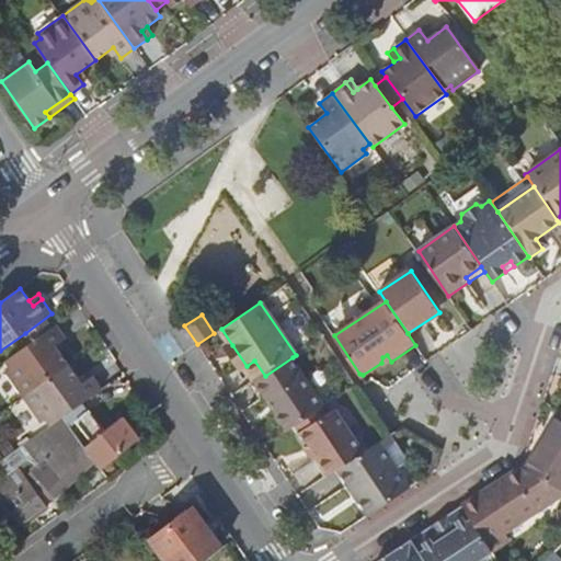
[(46,318),(25,333),(32,344),(41,338),(54,329),(46,318)]
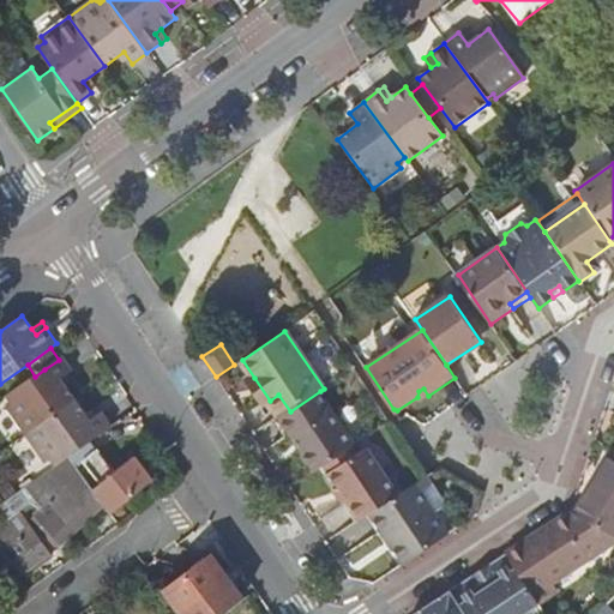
[(7,407),(26,435),(77,399),(62,379),(73,371),(64,356),(59,360),(44,369),(35,377),(7,396),(12,404),(7,407)]
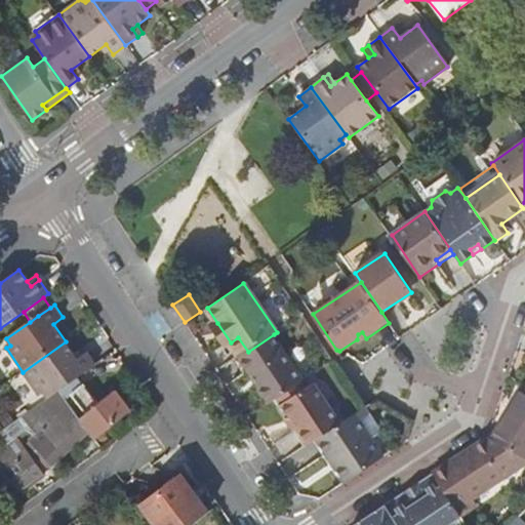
[(231,342),(217,323),(212,327),(226,346),(231,342)]
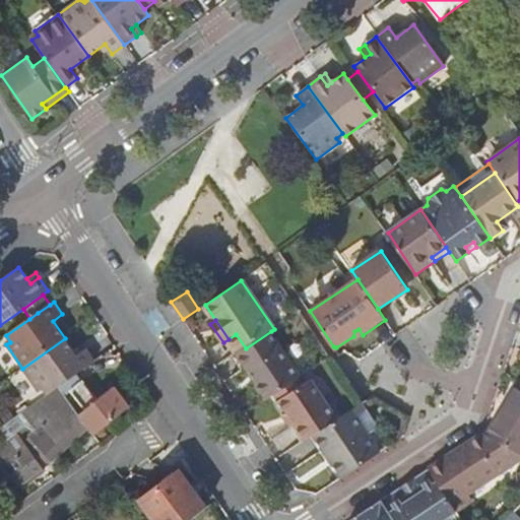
[(239,352),(249,367),(246,369),(248,372),(251,369),(257,378),(254,381),(266,399),(275,393),(283,388),(298,379),(302,377),(271,331),(246,348),(239,352)]
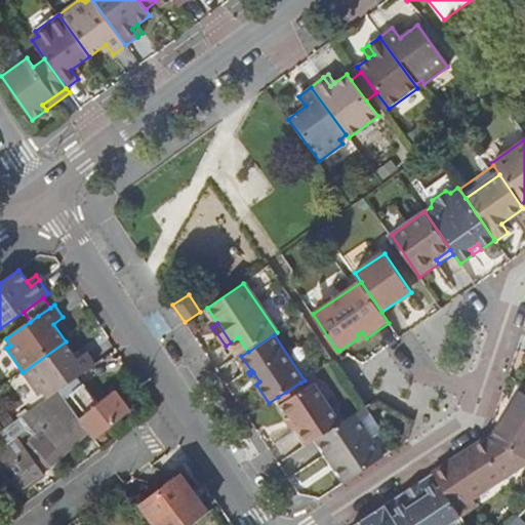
[(238,337),(231,342),(241,357),(241,356),(248,352),(238,337)]
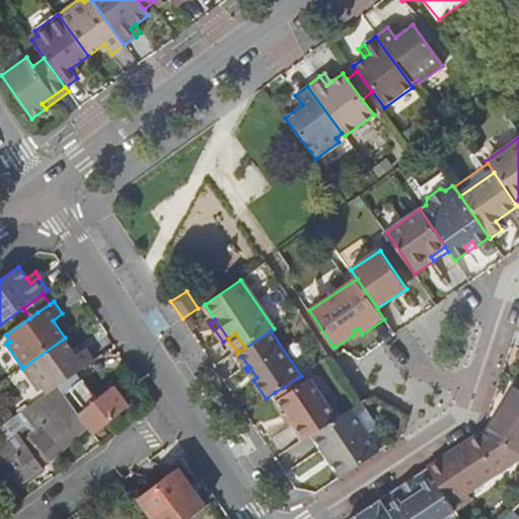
[(45,388),(49,394),(60,387),(96,361),(87,349),(78,355),(65,338),(22,368),(40,391),(45,388)]
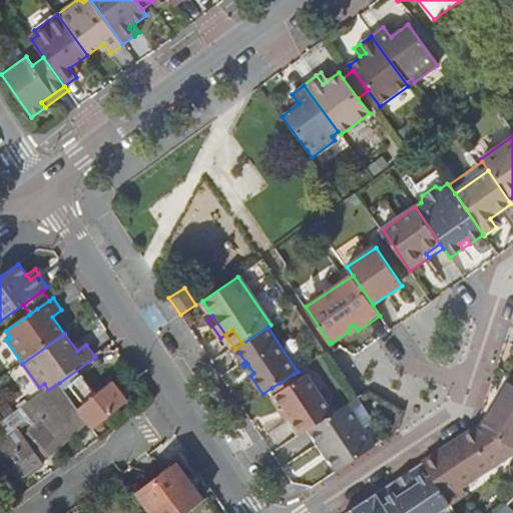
[(235,349),(229,353),(238,367),(242,364),(245,362),(235,348),(235,349)]
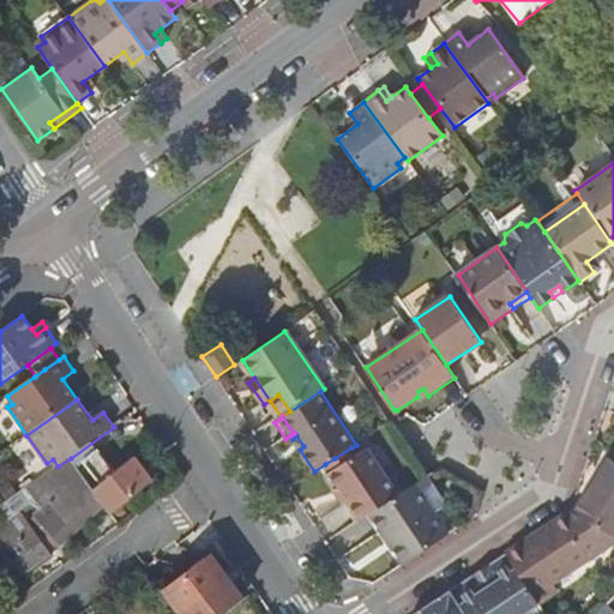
[(296,435),(293,439),(300,450),(304,446),(296,435)]
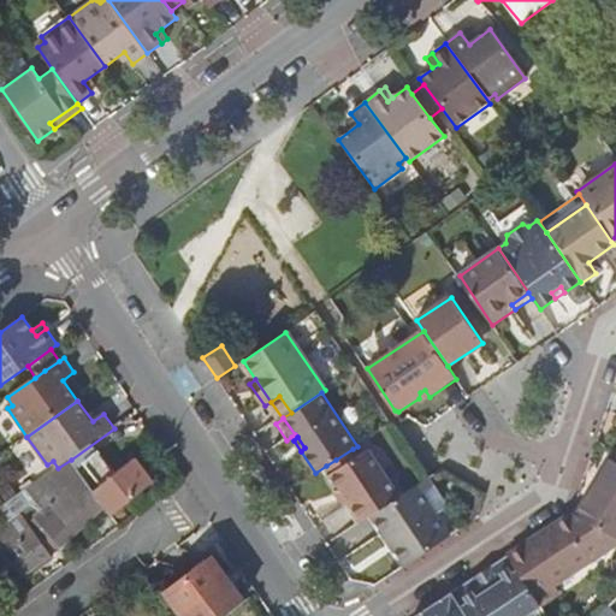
[(336,460),(326,466),(331,473),(357,456),(353,449),(336,460)]
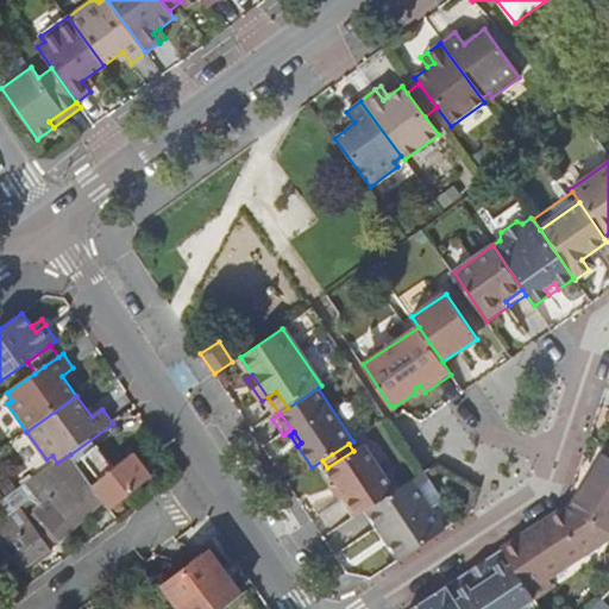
[(322,471),(332,485),(339,485),(346,497),(358,515),(362,513),(366,509),(395,490),(364,444),(327,468),(322,471)]
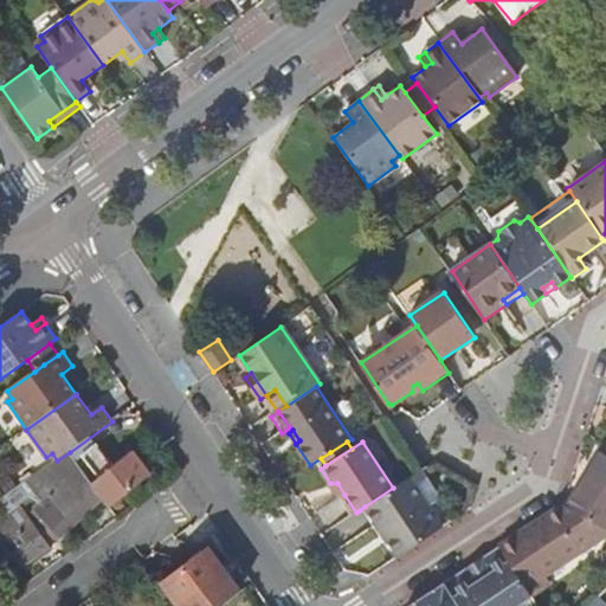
[(587,476),(568,508),(603,528),(605,529),(605,444),(605,445),(593,466),(595,469),(591,478),(587,476)]
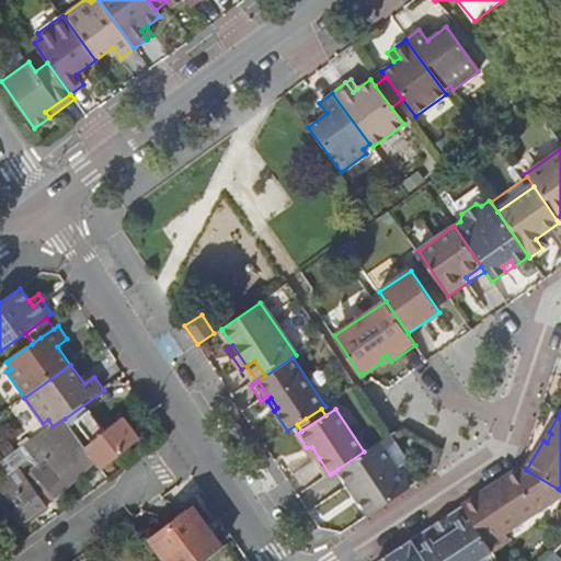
[(70,427),(102,469),(139,439),(122,419),(105,432),(90,413),(70,427)]
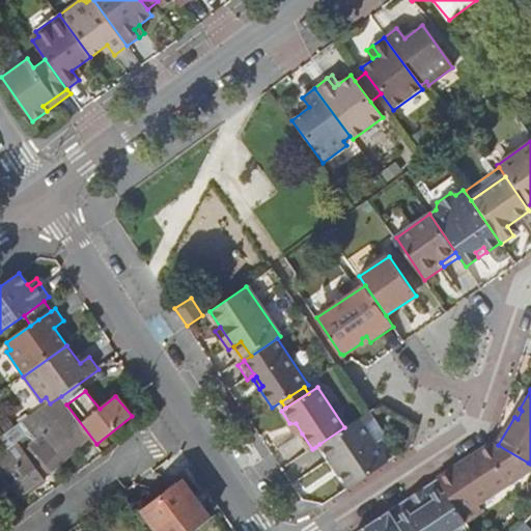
[(50,403),(20,424),(36,442),(28,449),(42,464),(43,464),(51,472),(76,449),(83,456),(96,444),(66,404),(61,396),(50,403)]
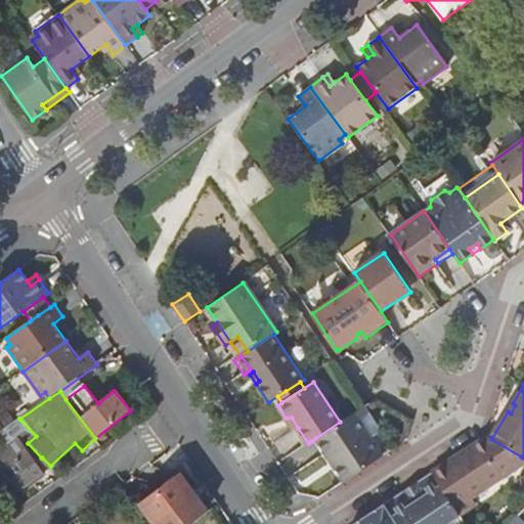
[(364,406),(353,413),(369,439),(381,432),(364,406)]
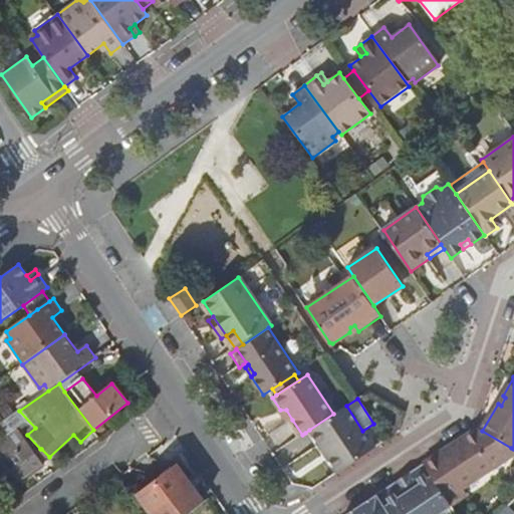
[(309,430),(318,444),(337,472),(374,449),(362,431),(346,406),(333,414),(309,430)]
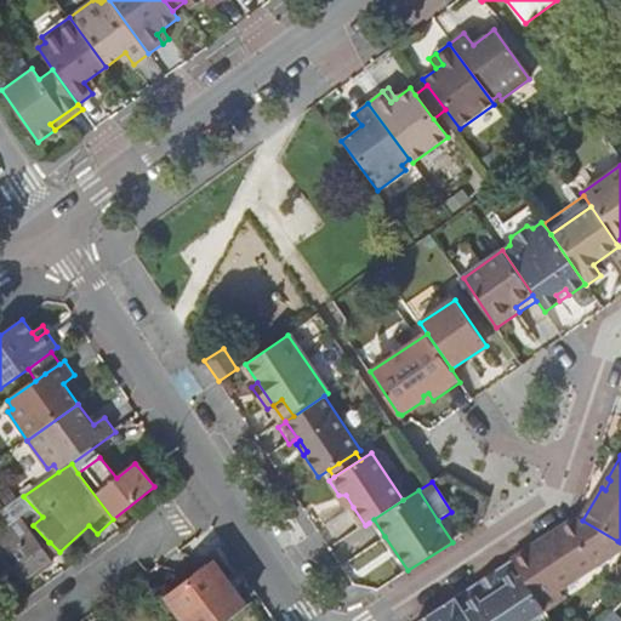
[(353,507),(346,495),(339,495),(348,510),(353,507)]
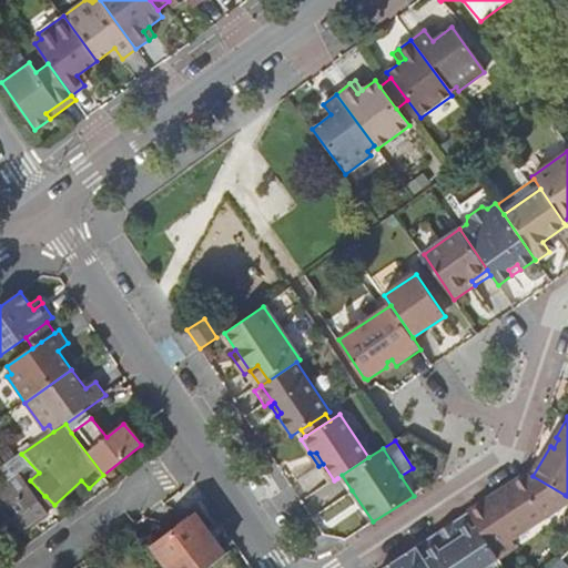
[(334,480),(323,464),(318,466),(330,484),(334,480)]
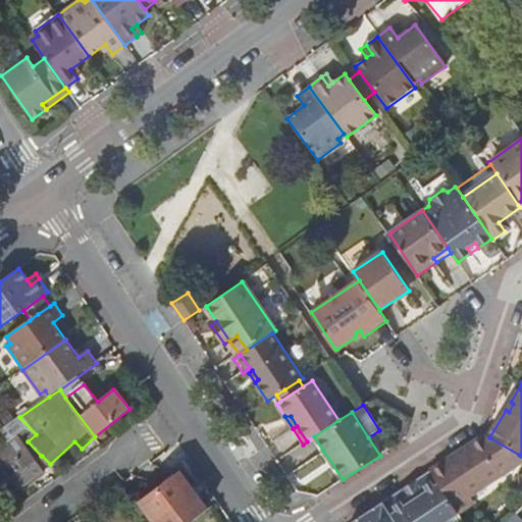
[(446,461),(429,471),(459,516),(475,505),(470,497),(511,471),(510,470),(506,463),(519,455),(484,434),(459,452),(462,456),(448,465),(446,461)]
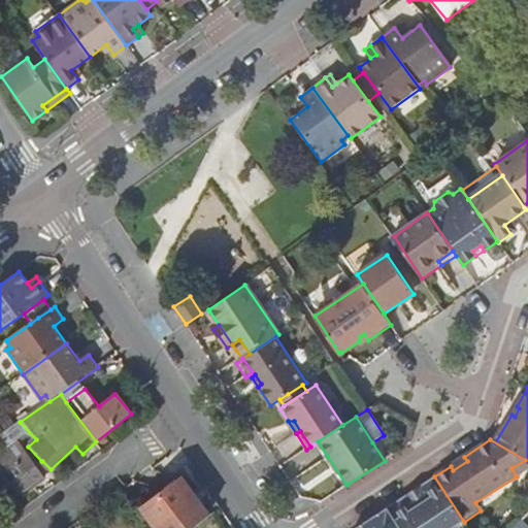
[(318,441),(314,444),(324,458),(327,456),(318,441)]
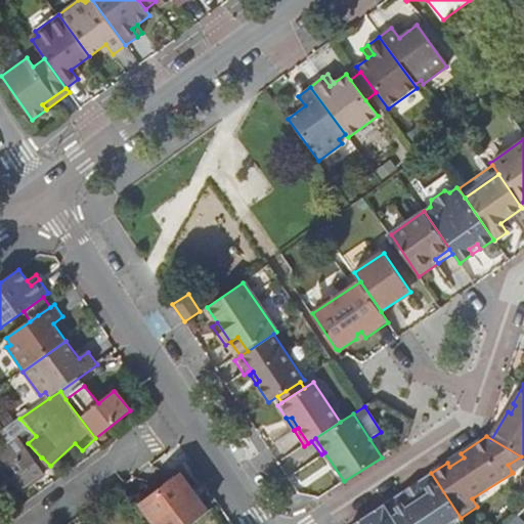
[(0,465),(0,479),(11,496),(44,474),(22,442),(2,455),(6,462),(0,465)]
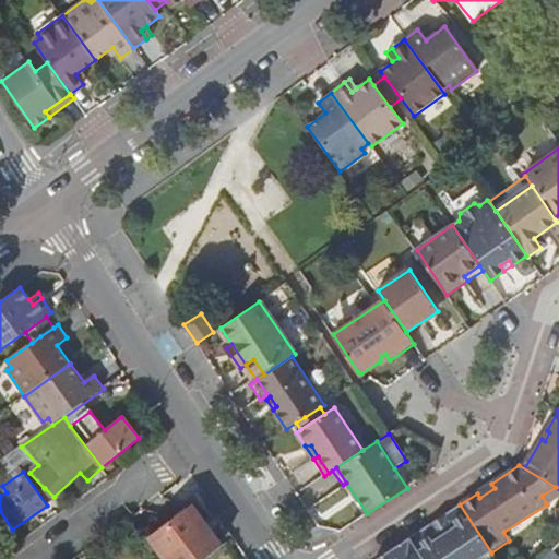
[(479,498),(495,488),(491,484),(477,494),(479,498)]
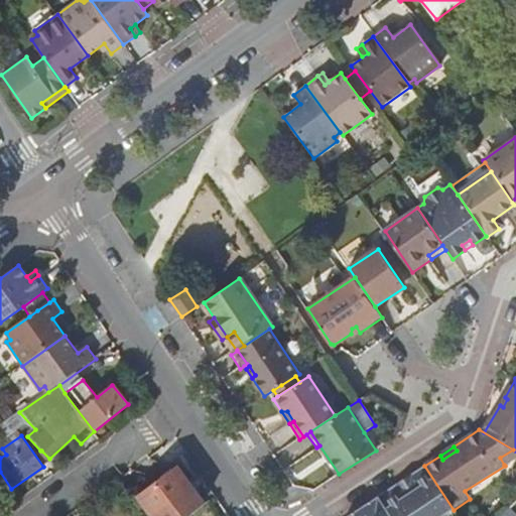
[(500,458),(504,465),(515,457),(515,450),(513,449),(500,458)]
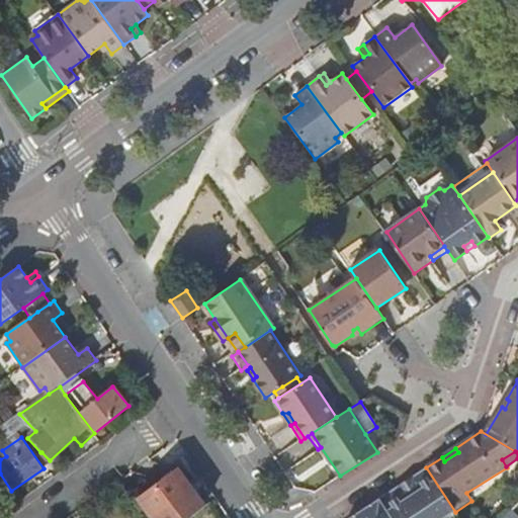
[(139,497),(153,517),(188,517),(208,504),(180,465),(139,497)]
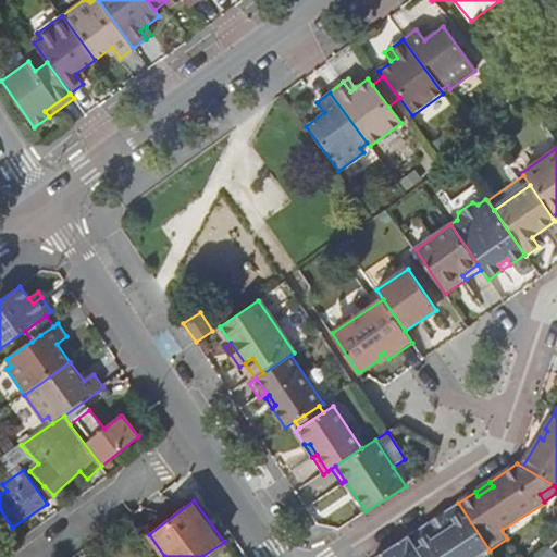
[(428,522),(408,534),(412,541),(422,556),(478,556),(490,551),(458,503),(443,511),(446,517),(431,528),(428,522)]
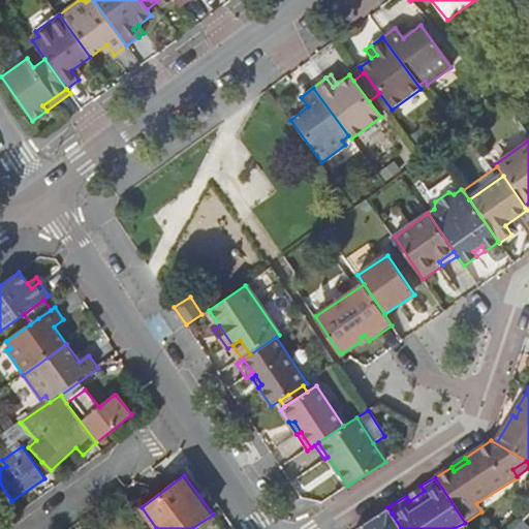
[(409,501),(424,491),(421,486),(406,496),(409,501)]
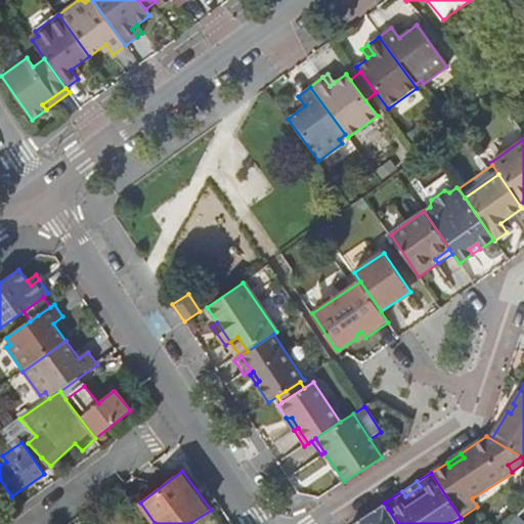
[(367,522),(388,509),(384,503),(363,516),(367,522)]
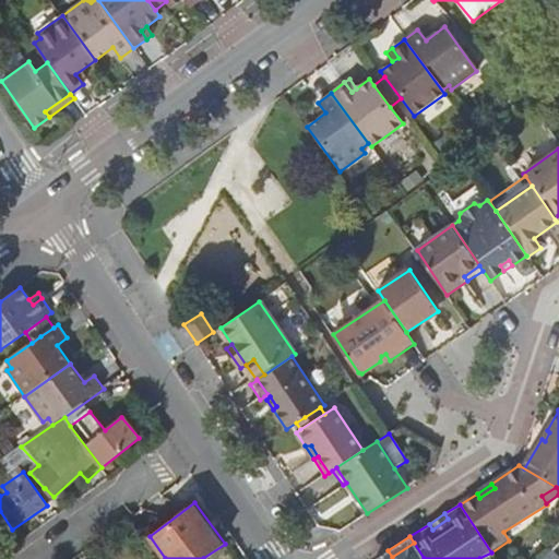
[(424,558),(414,543),(392,557),(388,550),(375,558),(424,558)]
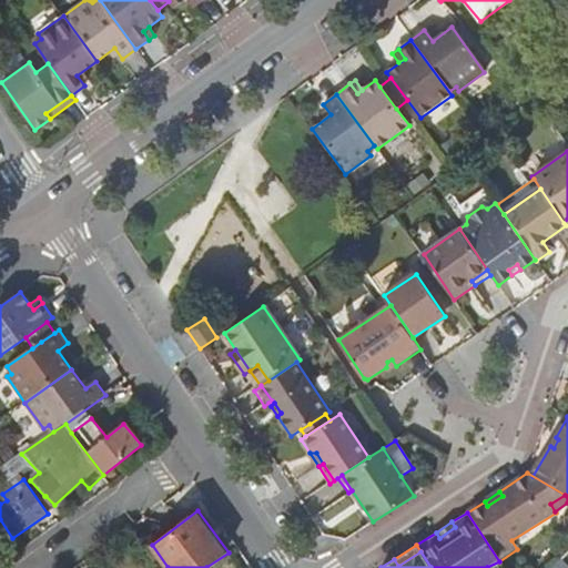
[(567,567),(567,564),(561,557),(550,567),(567,567)]
